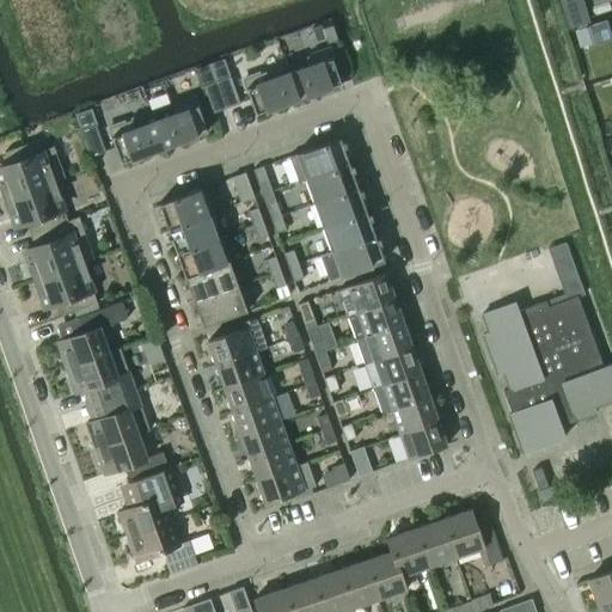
[(320,24),(311,28),(316,41),(324,38),(326,43),(336,40),(330,25),(322,29),(320,24)]
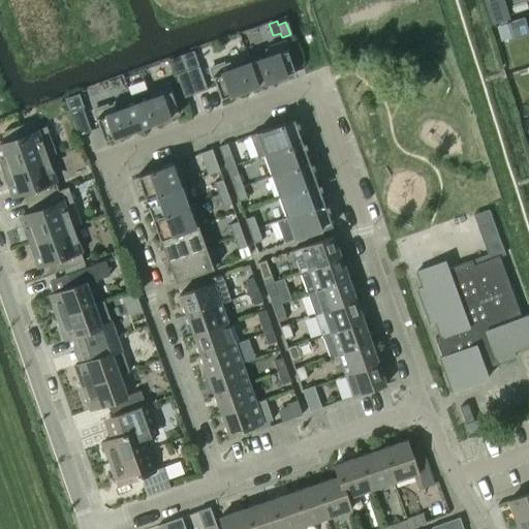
[(284,49),(252,60),(262,87),(294,75),(284,49)]
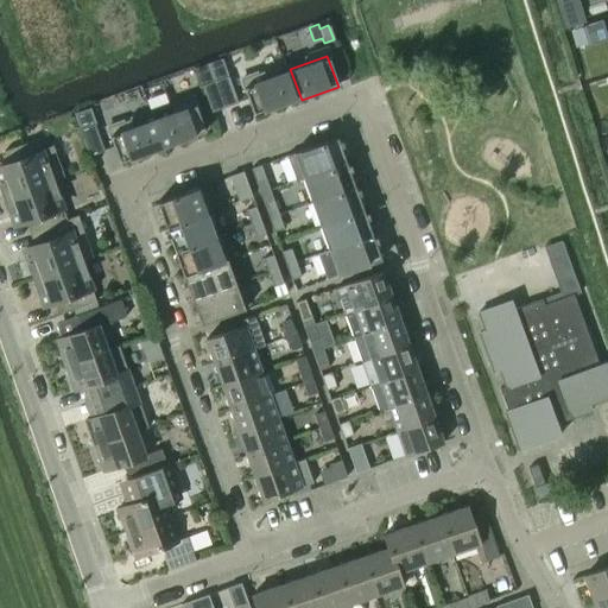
[(290,69),(254,83),(266,114),(302,100),(290,69)]
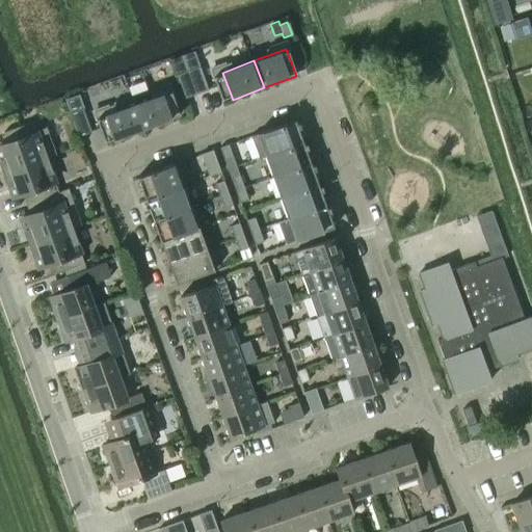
[(198,67),(186,71),(195,95),(207,89),(198,67)]
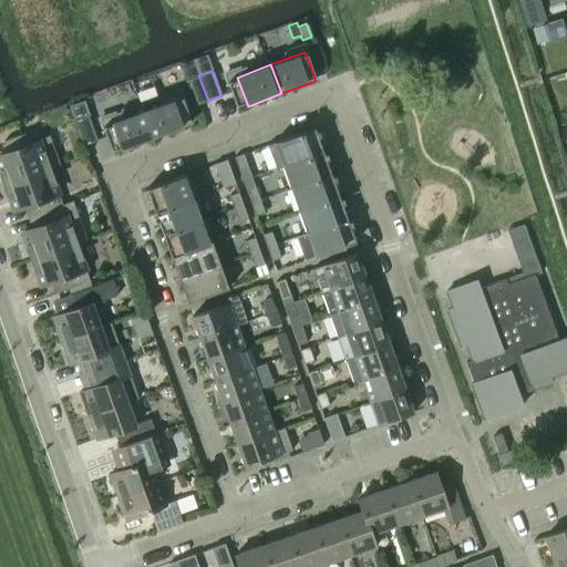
[(198,75),(185,80),(195,105),(208,101),(198,75)]
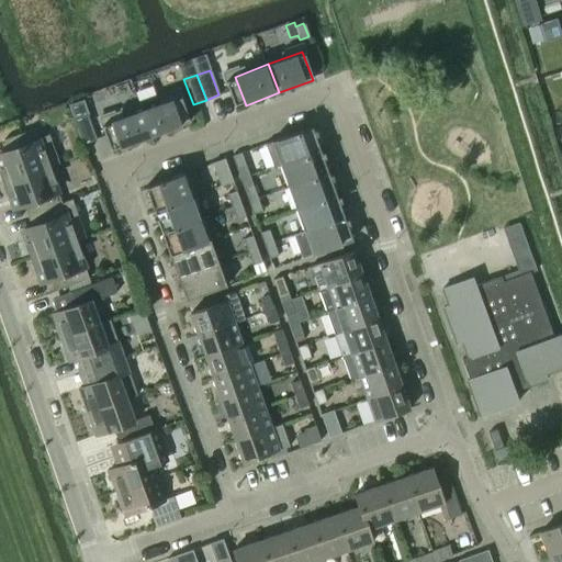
[(156,97),(137,103),(141,111),(149,135),(189,121),(177,89),(156,97)]
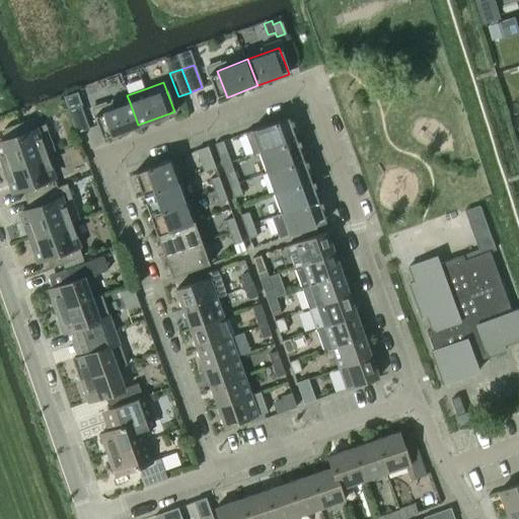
[(109,101),(90,108),(101,138),(138,125),(130,102),(127,95),(109,101)]
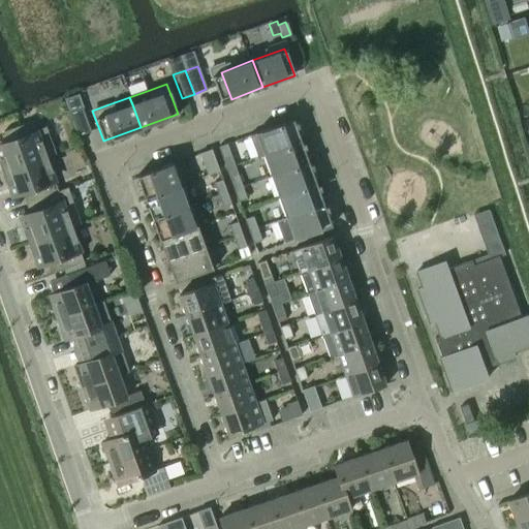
[(90,133),(82,110),(68,114),(78,137),(90,133)]
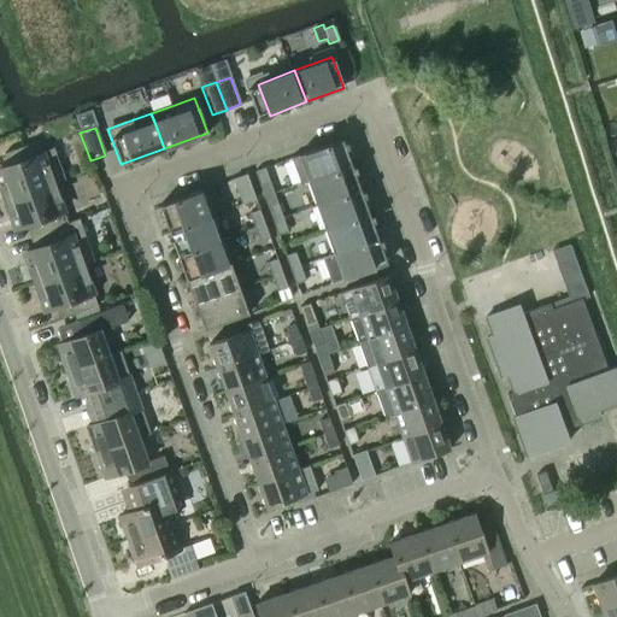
[(341,139),(297,154),(306,181),(351,164),(341,139)]
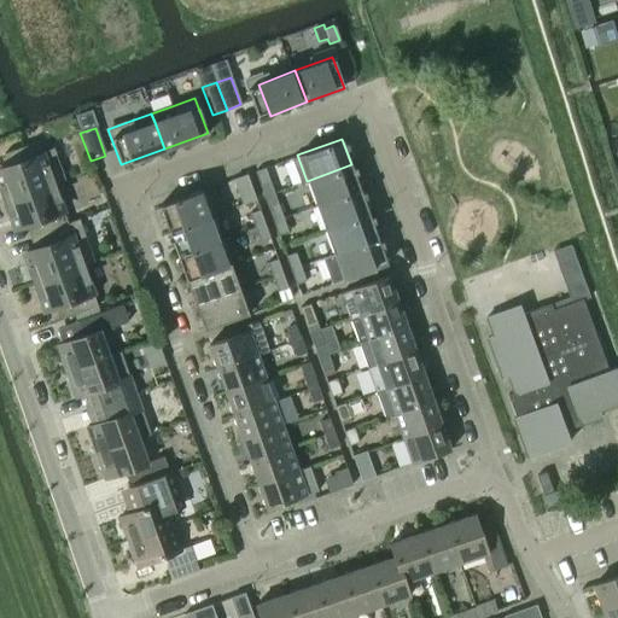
[(9,168),(0,170),(0,191),(4,200),(47,185),(52,182),(53,184),(64,180),(64,179),(53,151),(42,156),(38,141),(4,155),(9,168)]
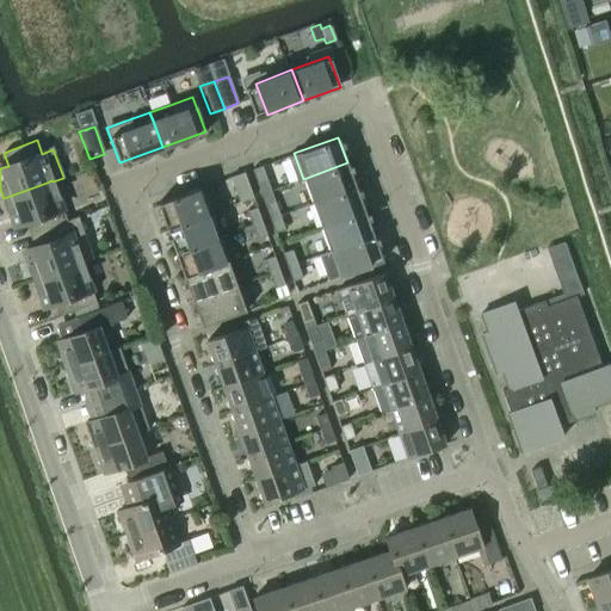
[(347,162),(303,179),(312,203),(356,186),(347,162)]
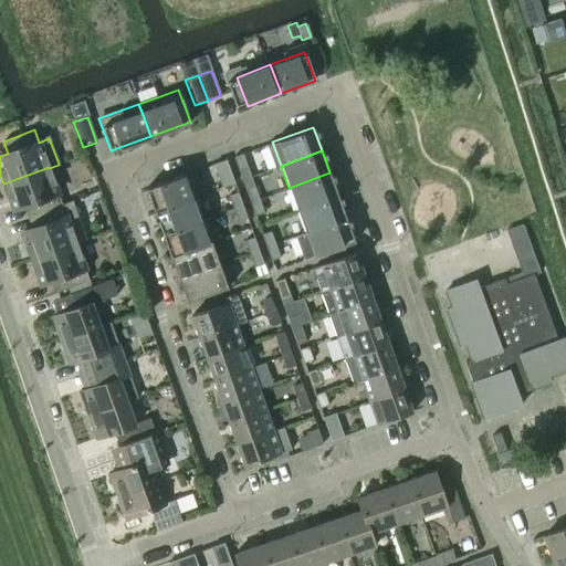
[(242,154),(233,157),(238,170),(247,167),(242,154)]
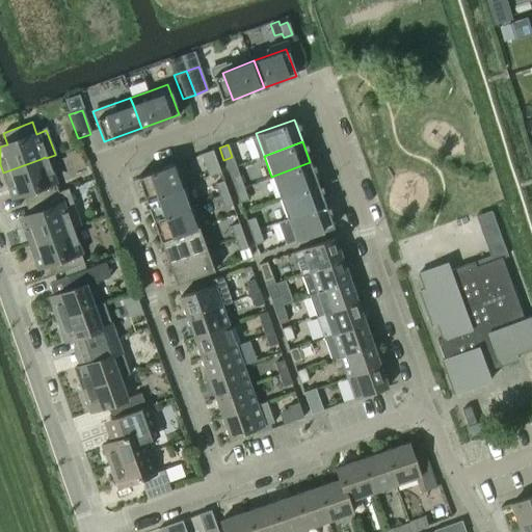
[(212,150),(200,154),(208,176),(219,171),(212,150)]
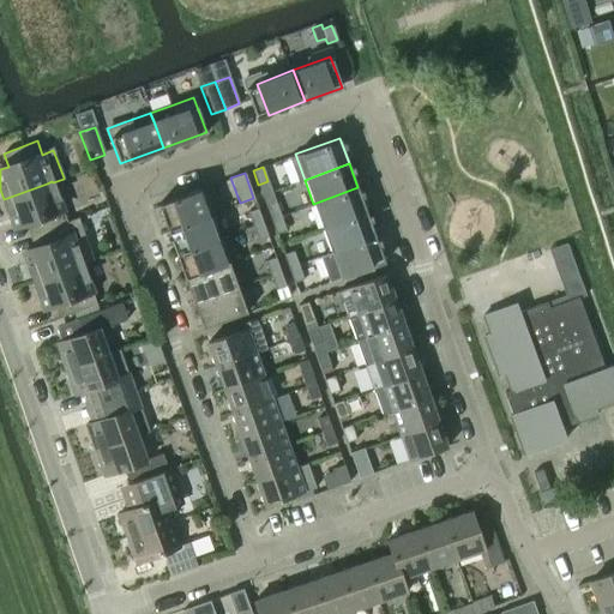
[(47,184),(4,199),(13,228),(29,222),(32,234),(67,222),(53,182),(52,181),(47,184)]
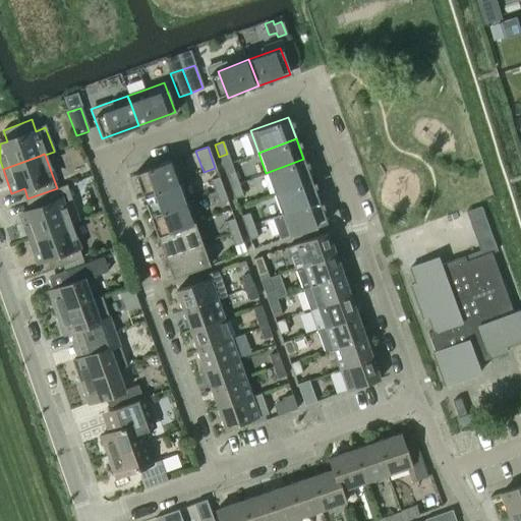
[(303,159),(266,173),(274,193),(310,180),(303,159)]
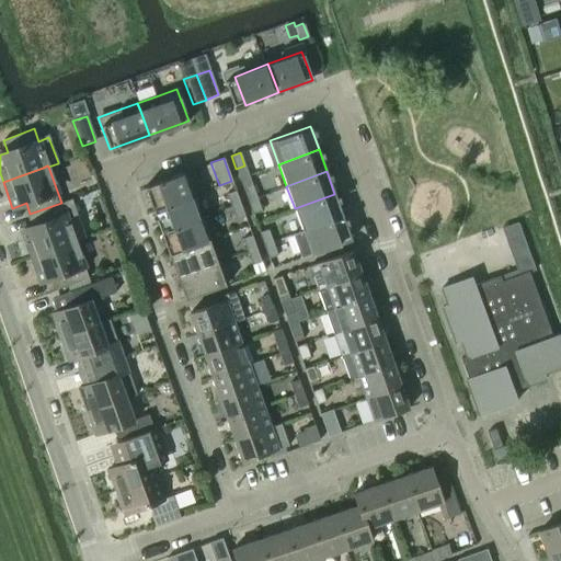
[(184,172),(144,186),(152,209),(193,195),(184,172)]
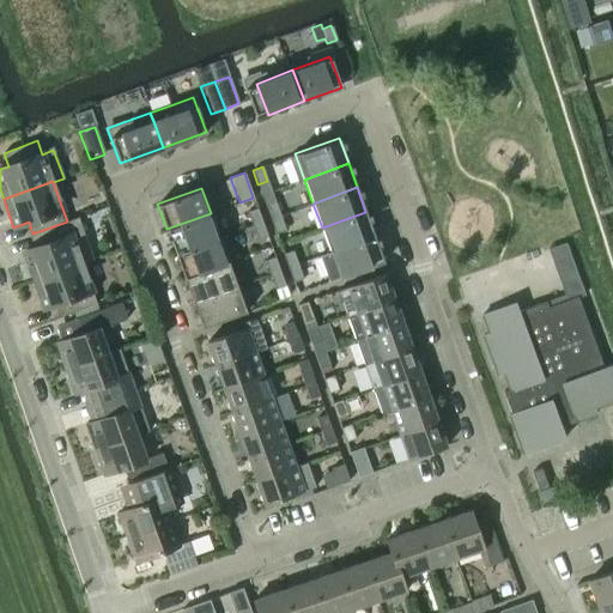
[(275,201),(265,205),(271,219),(280,216),(275,201)]
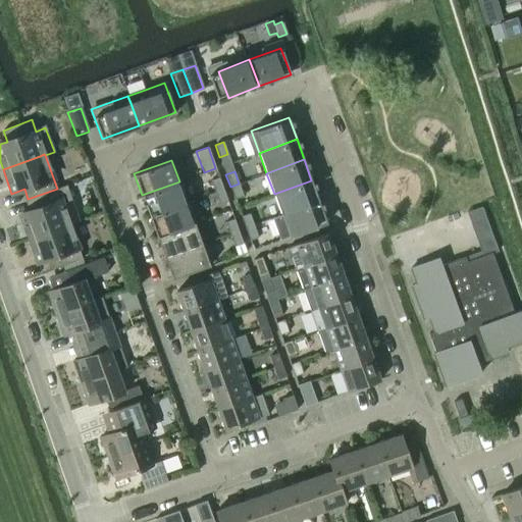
[(219,177),(210,180),(215,192),(223,189),(219,177)]
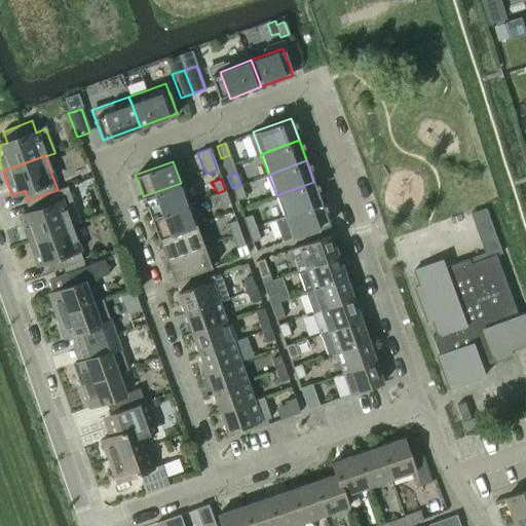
[(313,182),(276,195),(284,216),(322,202),(313,182)]
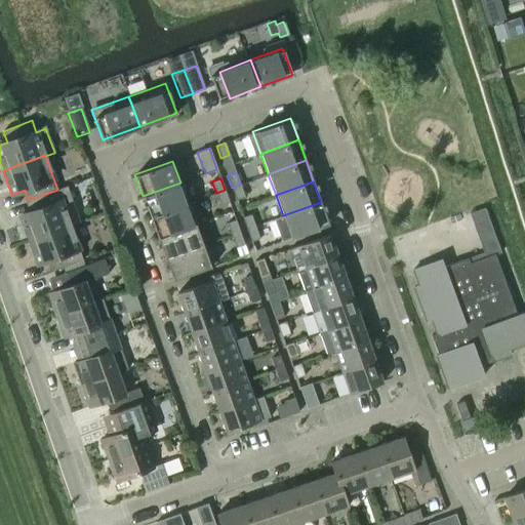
[(180,183),(143,196),(150,217),(188,203),(180,183)]
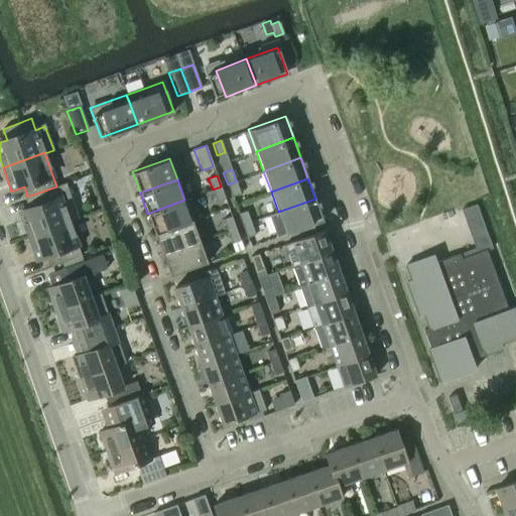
[(236,181),(228,184),(232,197),(240,194),(236,181)]
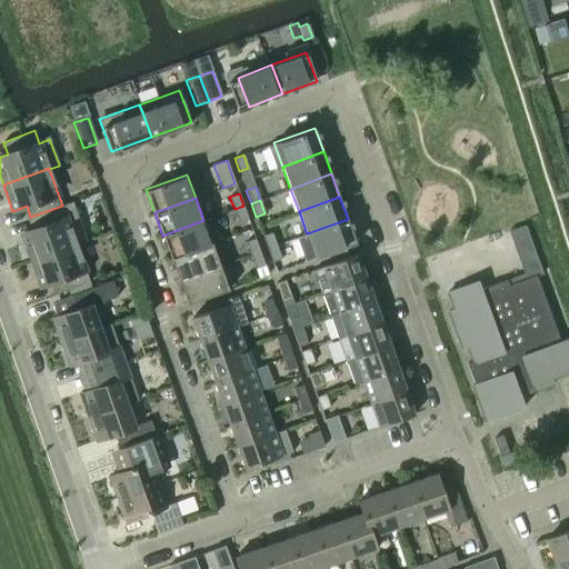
[(35,229),(21,235),(30,260),(76,243),(76,245),(87,240),(86,239),(72,202),(72,201),(62,206),(30,217),(35,229)]
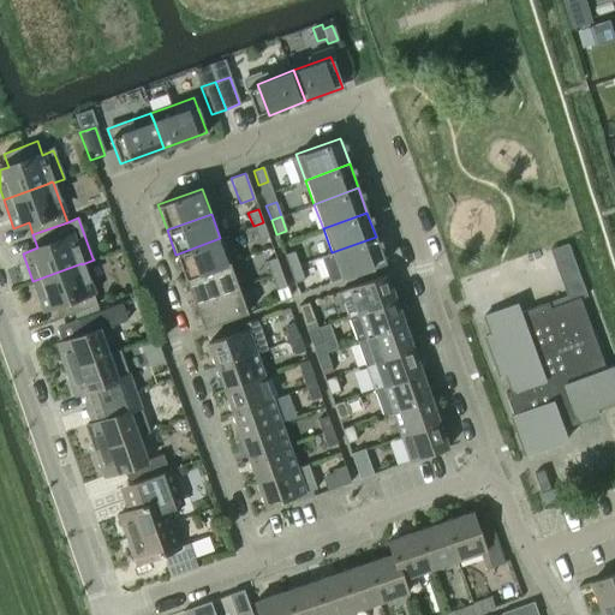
[(263,222),(254,226),(258,240),(268,237),(263,222)]
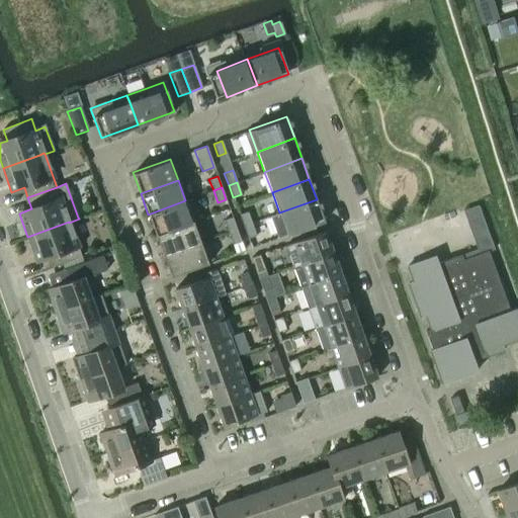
[(279,212),(269,216),(270,217),(277,238),(324,221),(317,199),(279,212)]
